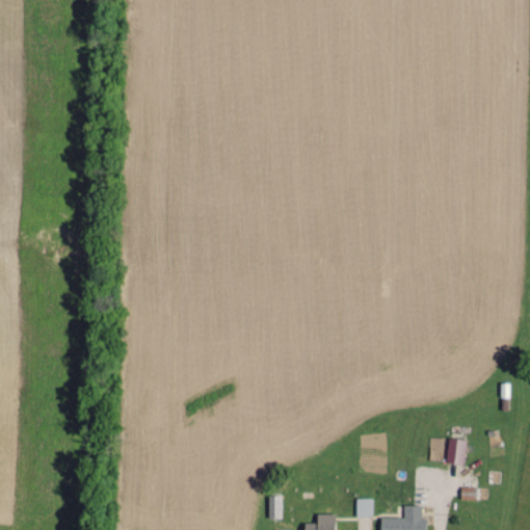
[(468,441),(450,439),(447,462),(464,466),(468,441)]
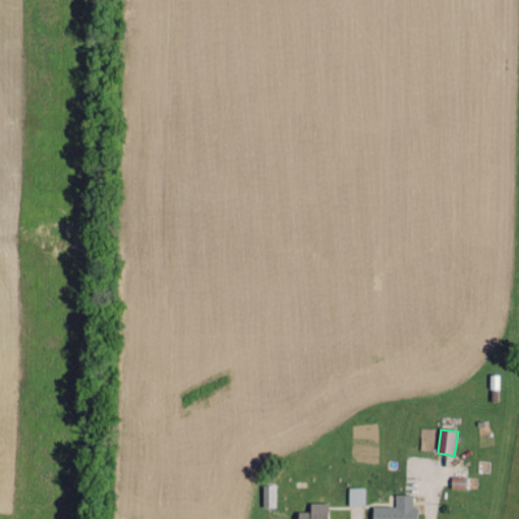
[(452,489),(467,489),(467,477),(453,477),(452,489)]
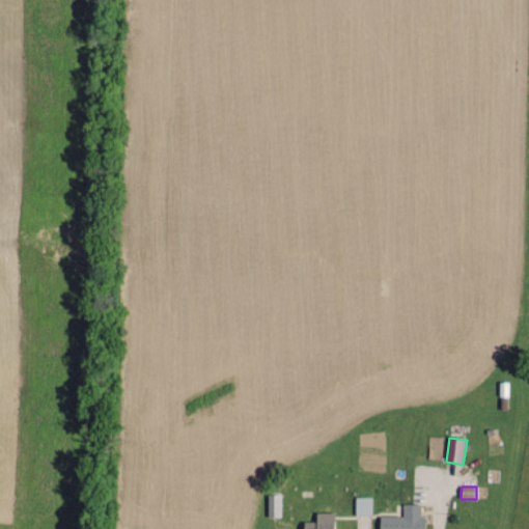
[(270,518),(282,518),(281,495),(269,496),(270,518)]
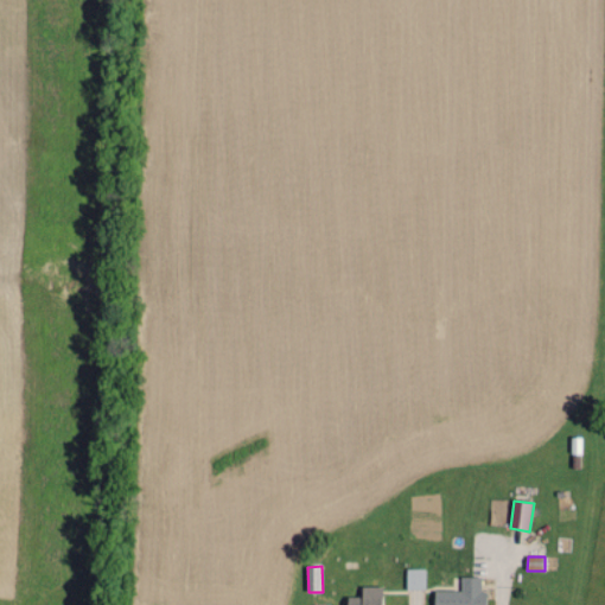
[(407,590),(426,590),(427,570),(408,570),(407,590)]
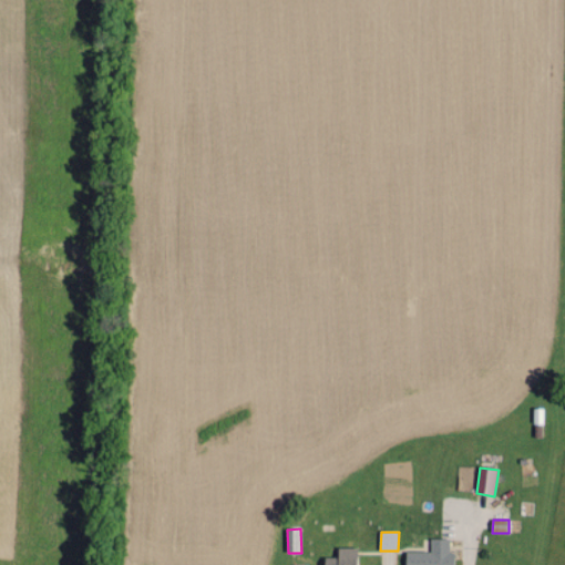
[(454,564),(454,553),(451,553),(450,538),(431,540),(431,552),(407,553),(407,564),(454,564)]
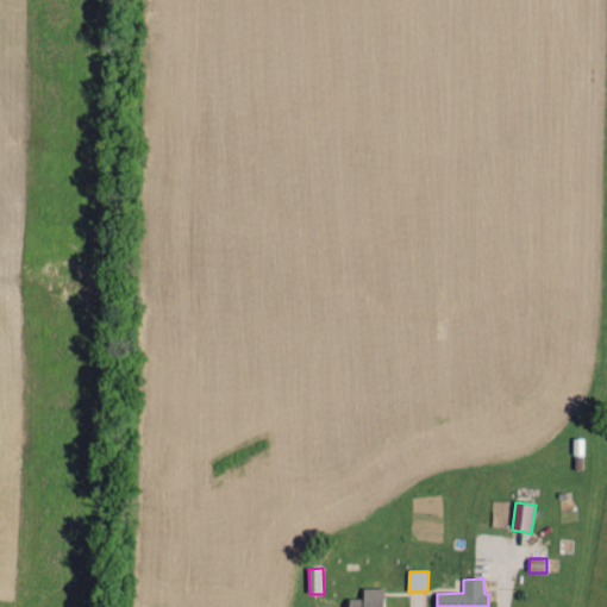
[(383,606),(385,589),(364,588),(363,599),(350,599),(349,606),(383,606)]
